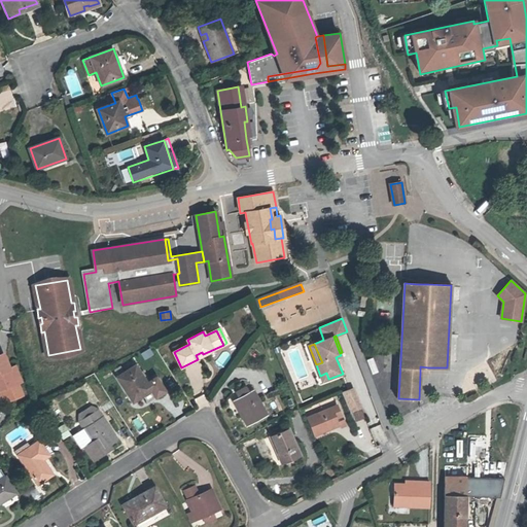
[(149,348),(140,353),(144,359),(152,355),(149,348)]
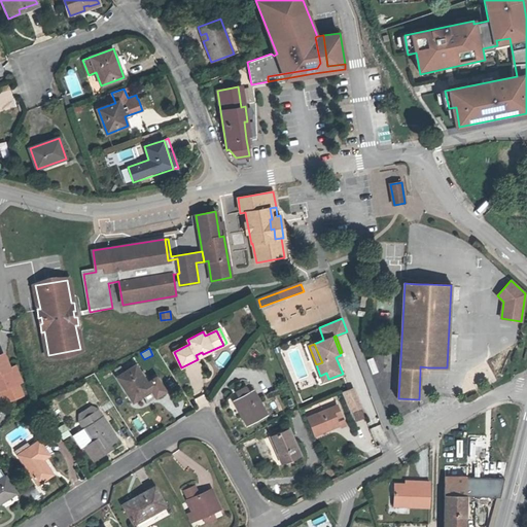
[(0,390),(19,383),(11,367),(10,369),(3,353),(0,354),(0,390)]
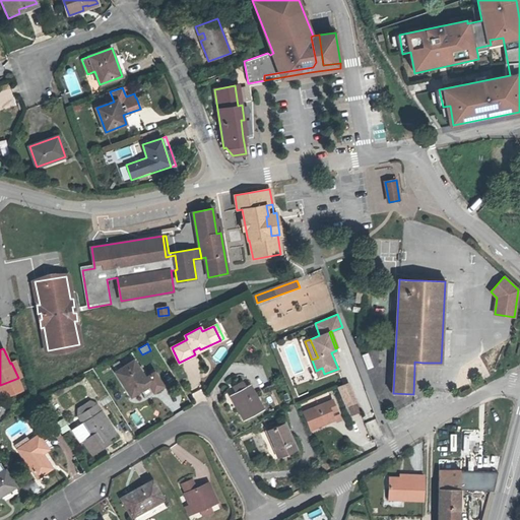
[(149,384),(134,361),(123,368),(119,361),(113,365),(117,372),(116,372),(131,396),(149,384)]
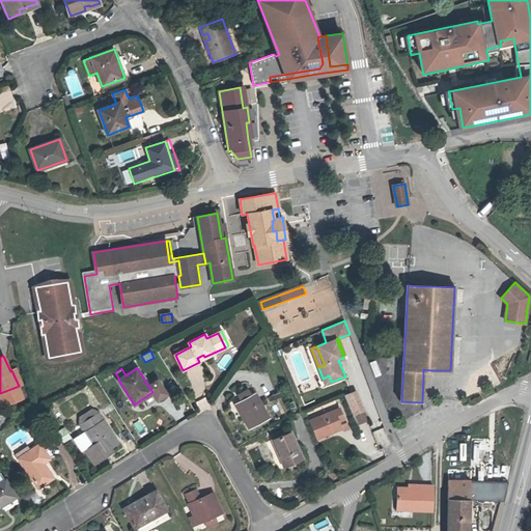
[(22,384),(16,369),(11,370),(19,386),(22,384)]
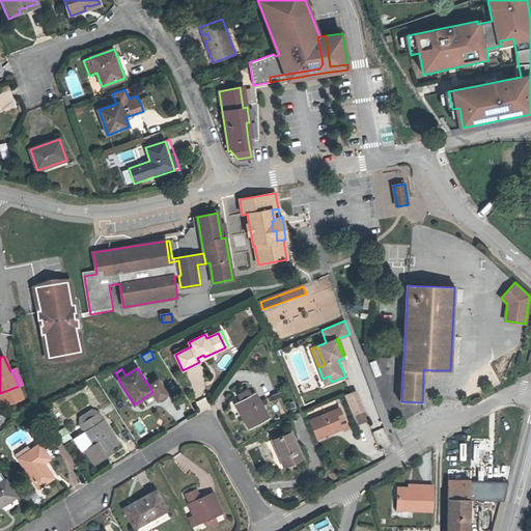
[(106,384),(114,379),(112,374),(104,380),(106,384)]
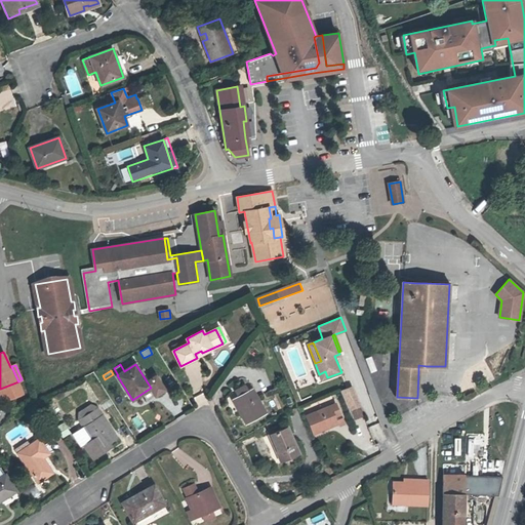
[(327,377),(325,371),(319,374),(321,380),(327,377)]
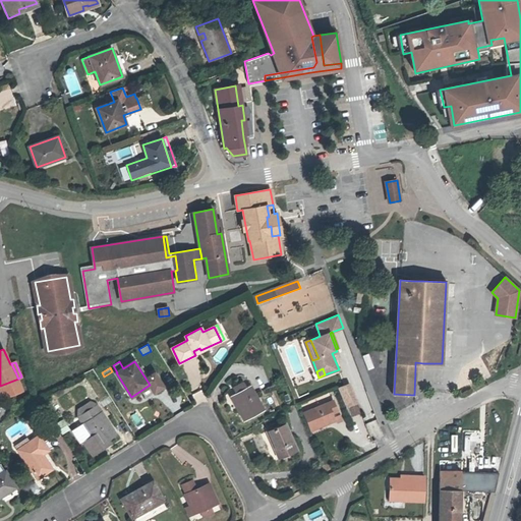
[(264,410),(250,385),(245,388),(243,383),(233,388),(236,393),(231,396),(244,420),(264,410)]
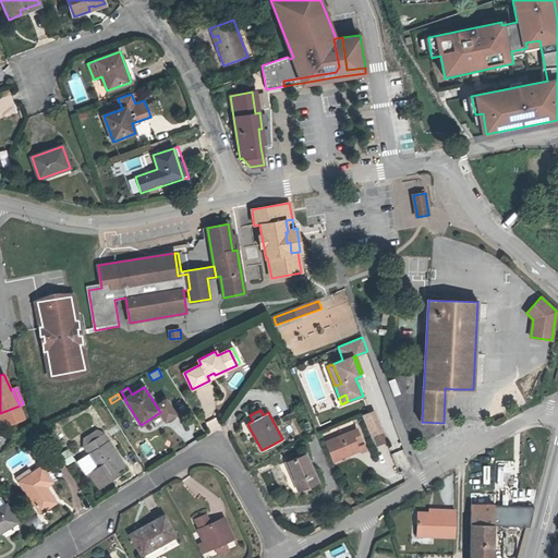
[(215,417),(206,422),(210,431),(219,426),(215,417)]
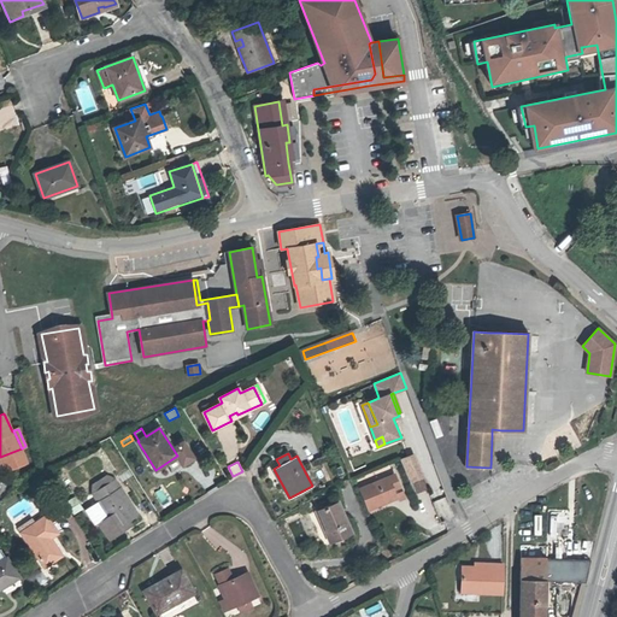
[(403,495),(394,475),(360,489),(370,510),(403,495)]
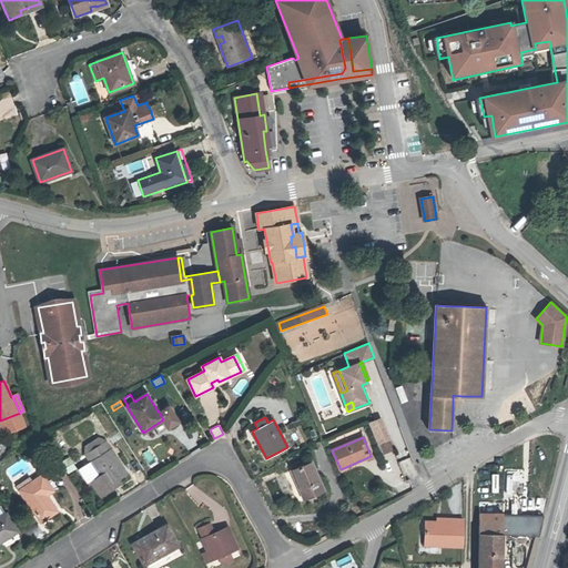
[(128,474),(105,440),(102,443),(100,438),(85,448),(89,453),(85,454),(90,462),(100,476),(94,479),(91,482),(101,497),(112,489),(110,486),(119,479),(128,474)]
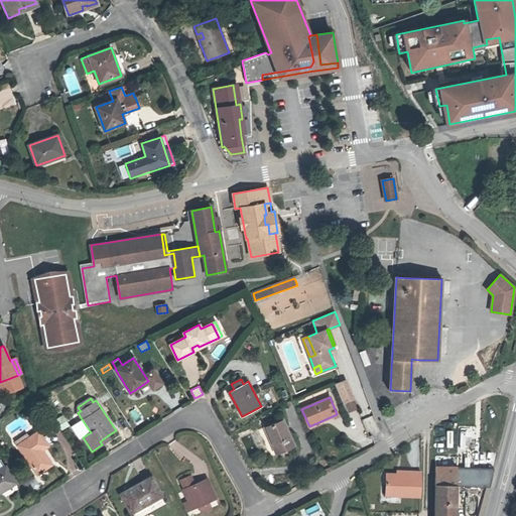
[(356,408),(353,402),(347,404),(349,411),(356,408)]
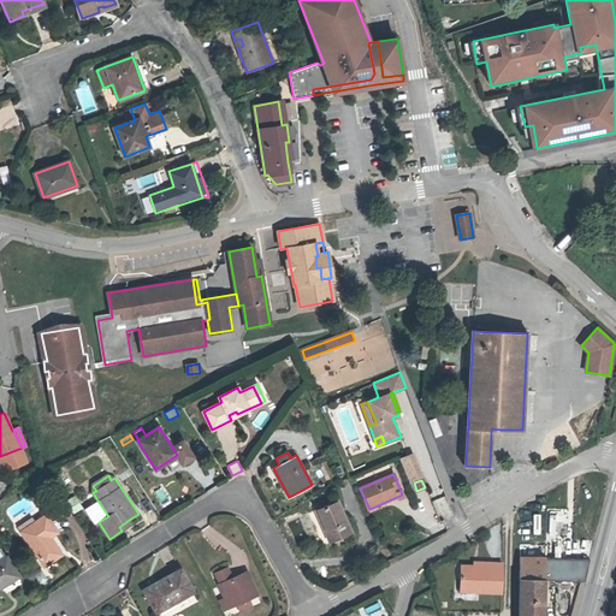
[(160,487),(153,492),(161,504),(169,501),(160,487)]
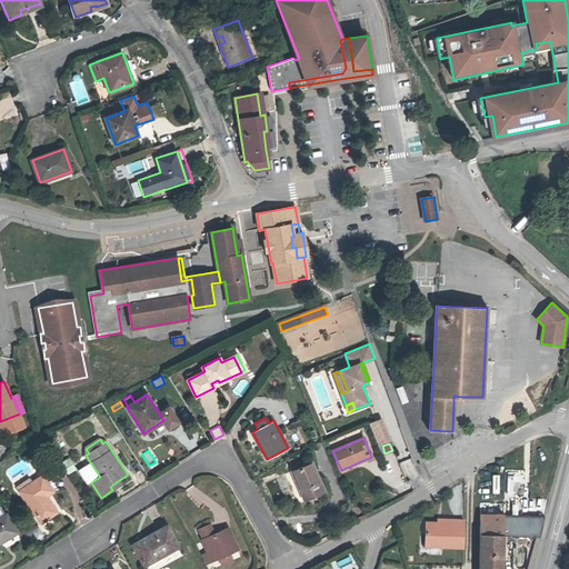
[(405,473),(415,469),(409,458),(399,463),(405,473)]
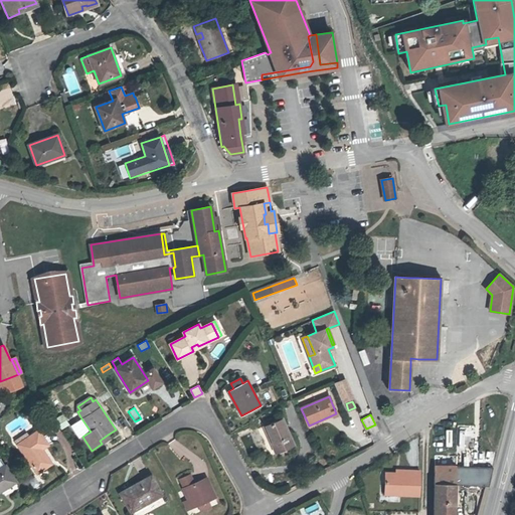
[(68,424),(63,416),(57,420),(62,428),(68,424)]
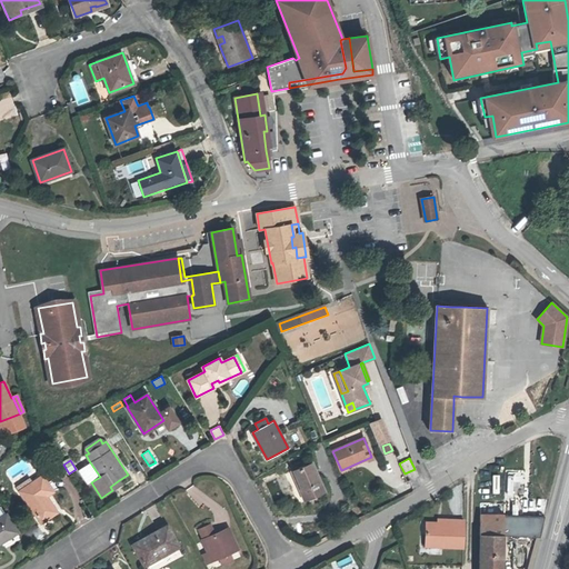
[(100,477),(90,462),(86,466),(95,480),(100,477)]
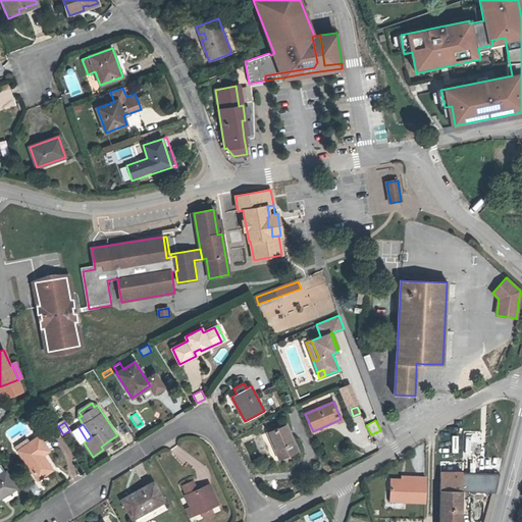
[(297,451),(285,424),(268,432),(279,458),(297,451)]
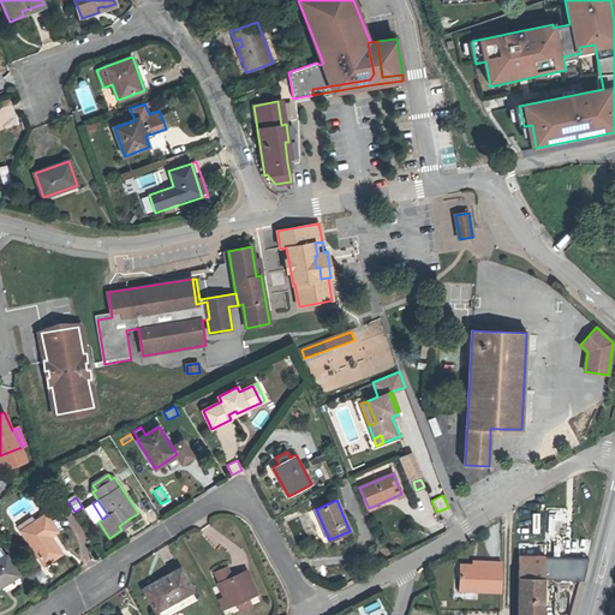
[(572,514),(548,513),(547,535),(571,535),(572,514)]
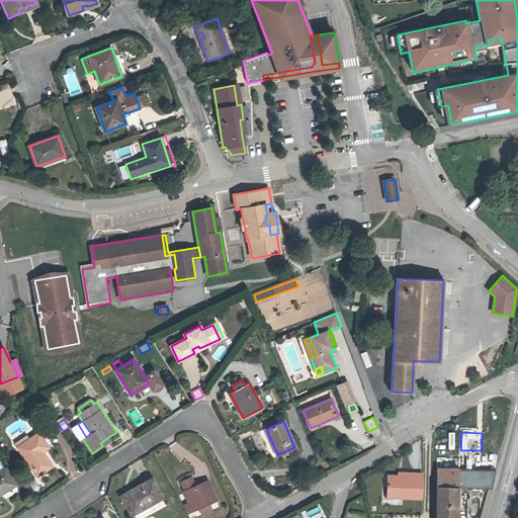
[(42,451),(49,447),(38,433),(18,447),(37,476),(52,466),(45,455),(42,456),(40,453),(42,451)]
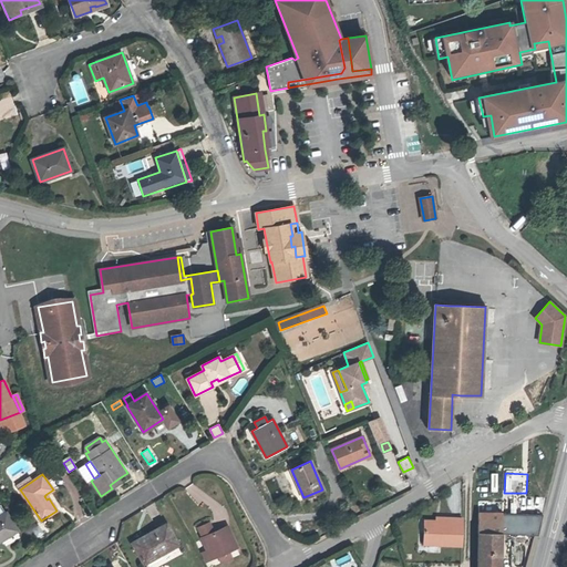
[(112,488),(122,483),(119,478),(110,485),(112,488)]
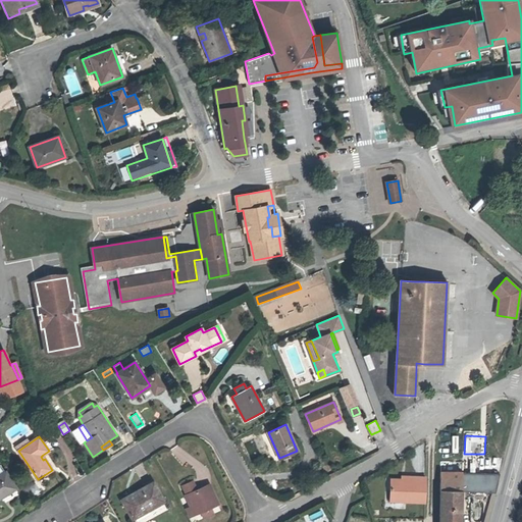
[(324,477),(322,471),(316,474),(319,479),(324,477)]
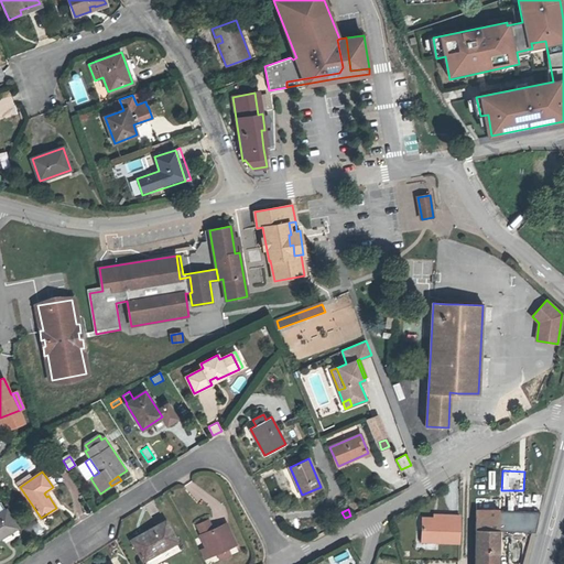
[(0,538),(17,528),(6,510),(0,513),(0,538)]
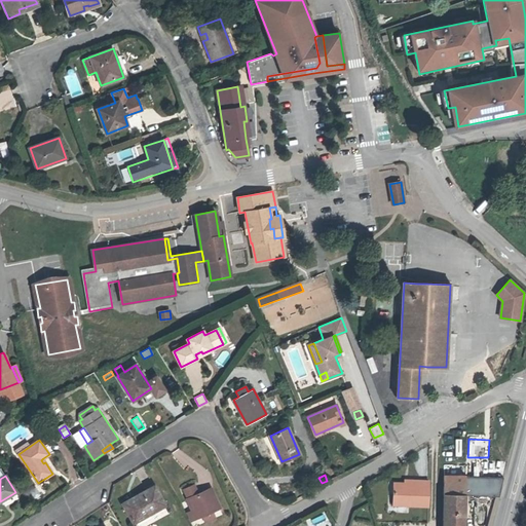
[(444,476),(444,494),(464,495),(496,496),(501,477),(444,476)]
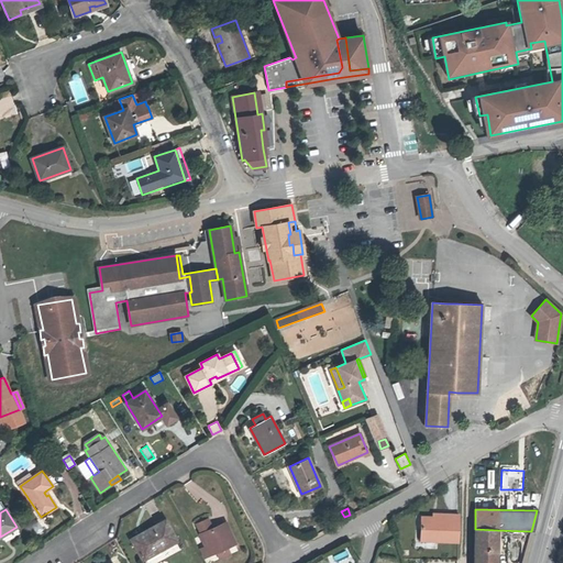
[(459,541),(460,515),(451,515),(451,518),(433,518),(421,518),(421,540),(459,541)]
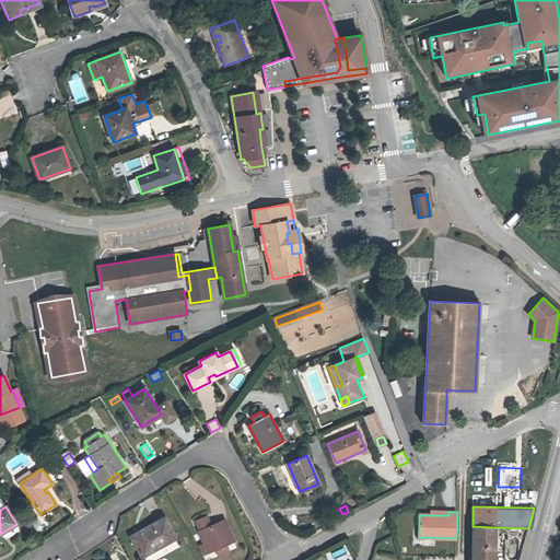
[(234,541),(224,521),(212,526),(208,515),(195,521),(206,544),(209,551),(209,553),(217,550),(225,546),(234,541)]
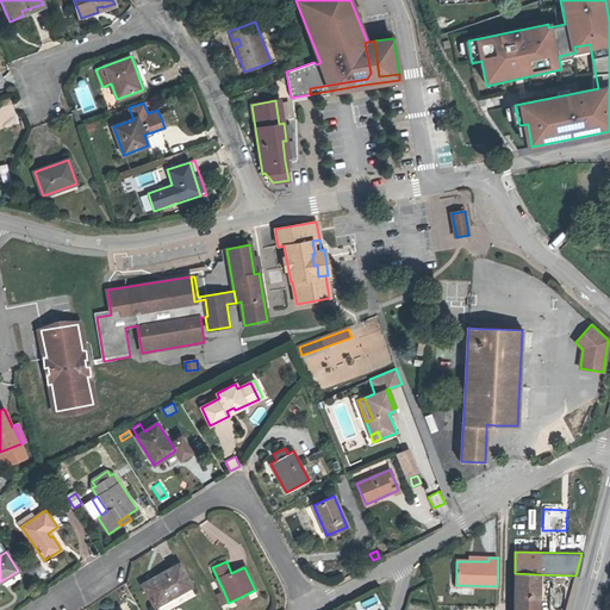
[(192,586),(179,564),(142,584),(155,607),(192,586)]
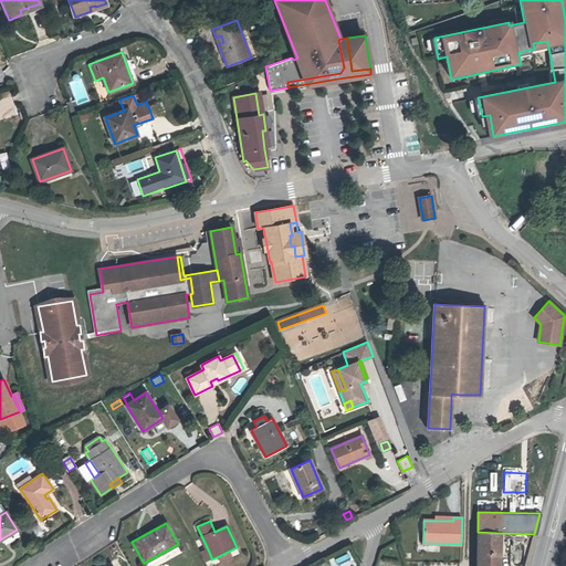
[(499,565),(500,533),(478,532),(477,563),(477,565),(499,565)]
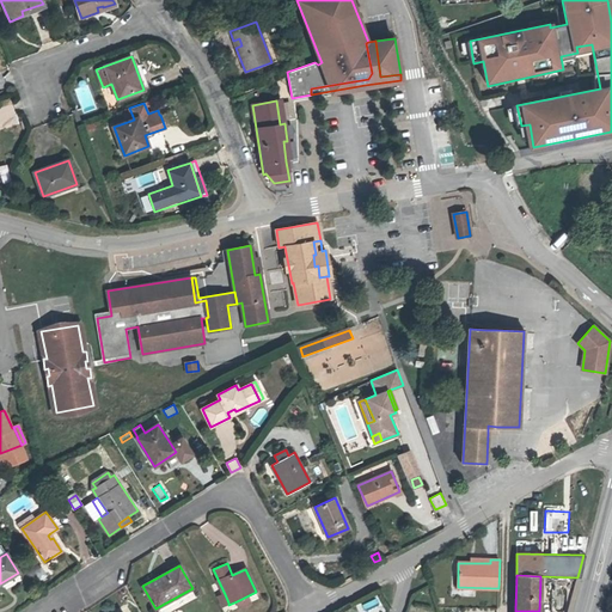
[(228,603),(225,594),(218,598),(221,606),(228,603)]
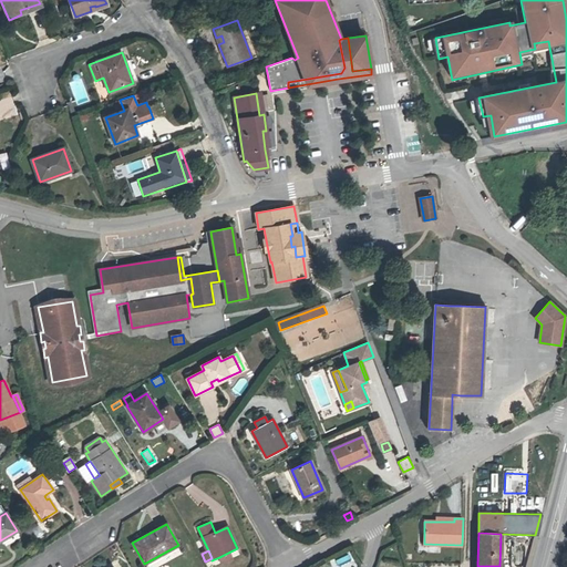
[(222,563),(232,558),(228,553),(219,557),(222,563)]
